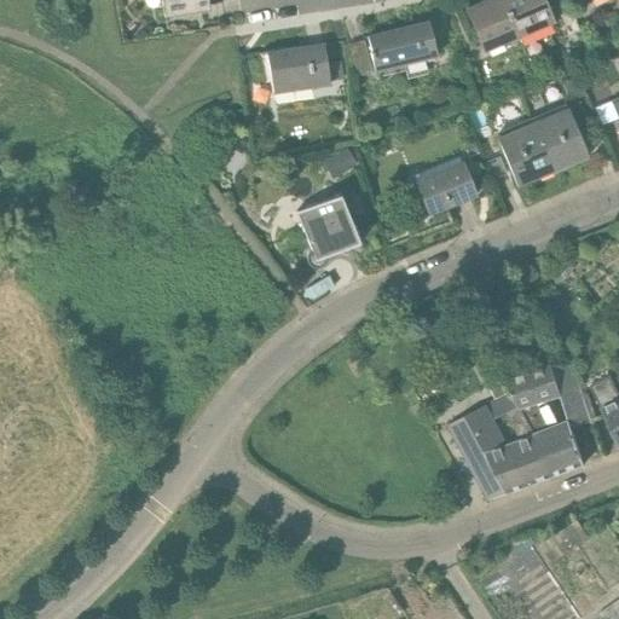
[(162,0),(165,13),(208,6),(207,0),(162,0)]
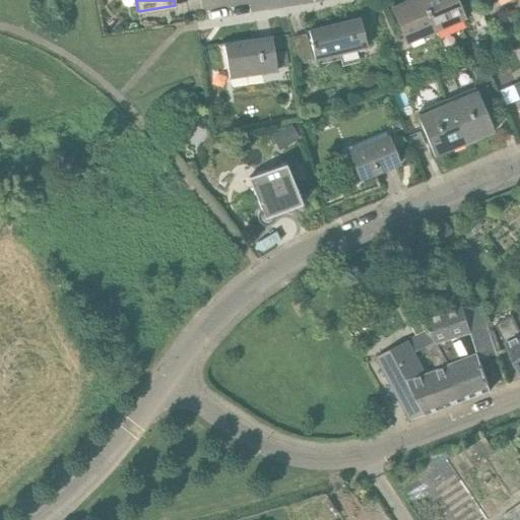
[(407,44),(436,31),(421,0),(408,0),(392,7),(407,44)]
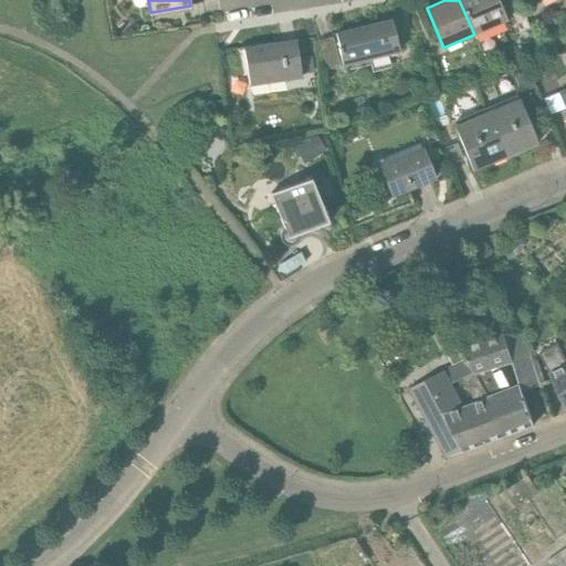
[(459,0),(474,34),(504,21),(495,0),(459,0)]
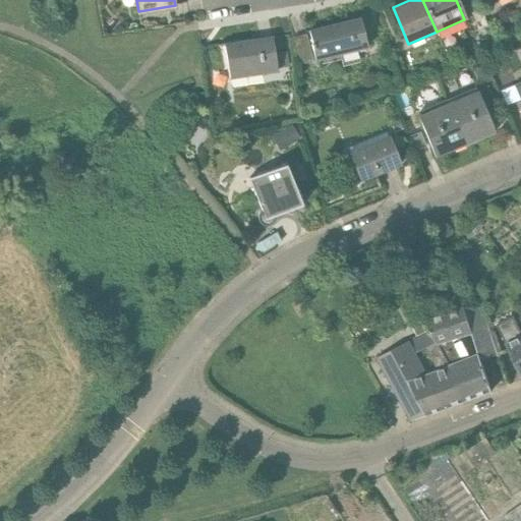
[(309,32),(315,61),(367,49),(361,19),(309,32)]
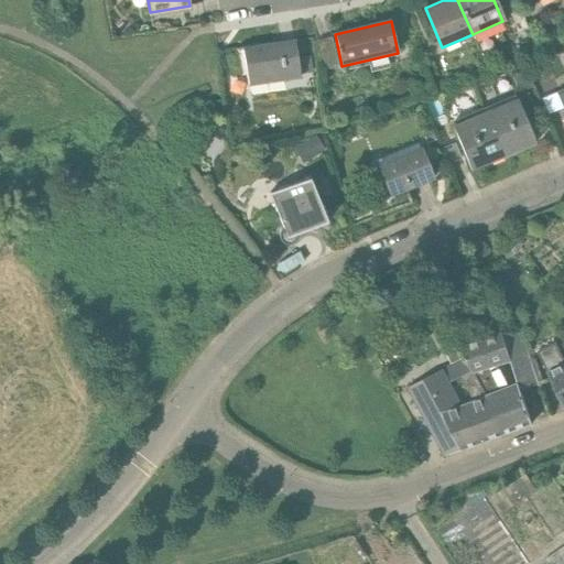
[(242,49),(249,87),(301,78),(295,41),(242,49)]
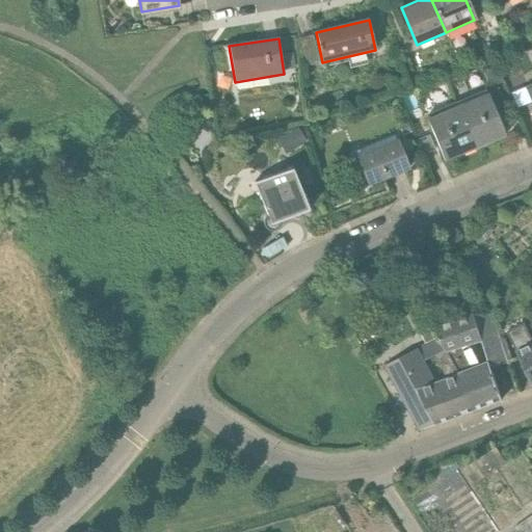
[(490,87),(503,82),(493,57),(480,62),(490,87)]
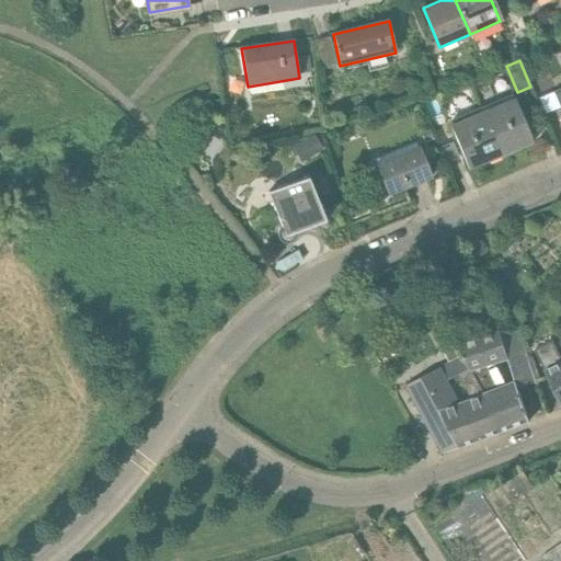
[(545,115),(557,111),(545,83),(533,89),(545,115)]
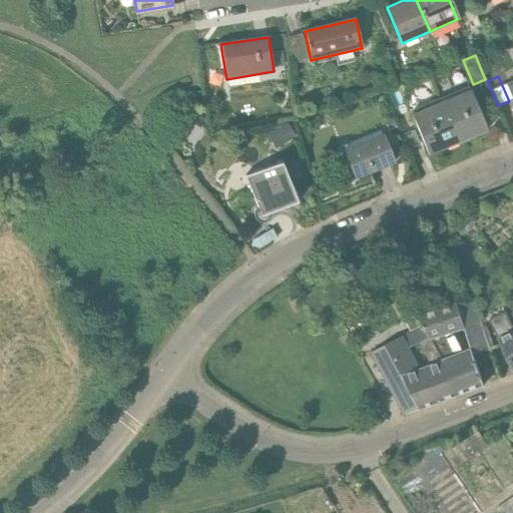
[(440,98),(458,142),(487,130),(471,89),(469,90),(468,87),(440,98)]
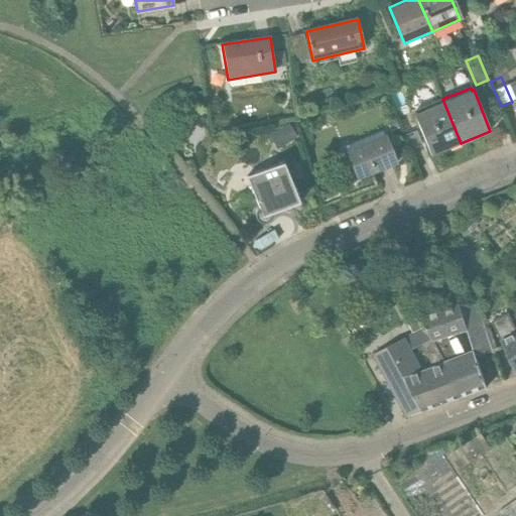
[(396,118),(409,113),(400,89),(387,94),(396,118)]
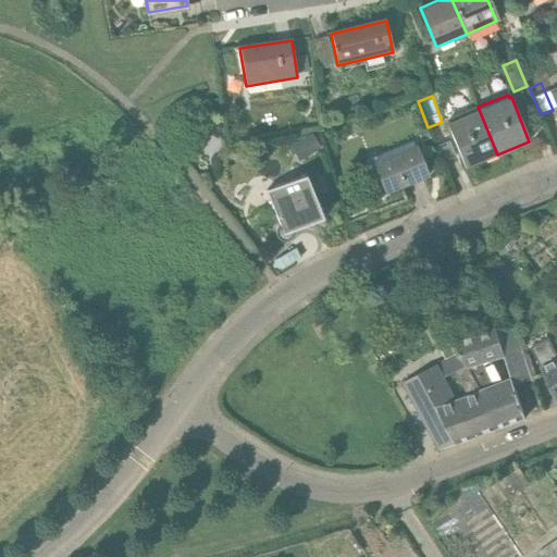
[(465,168),(497,155),(478,107),(447,120),(448,123),(446,124),(465,168)]
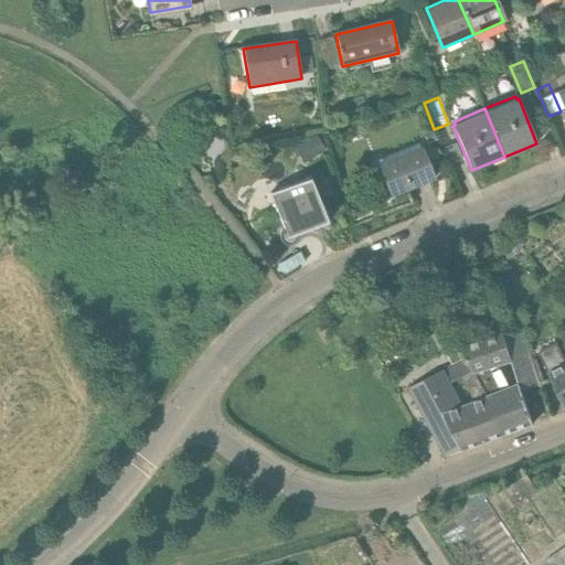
[(380,164),(379,164),(392,196),(435,179),(422,147),(418,149),(416,145),(377,160),(380,164)]
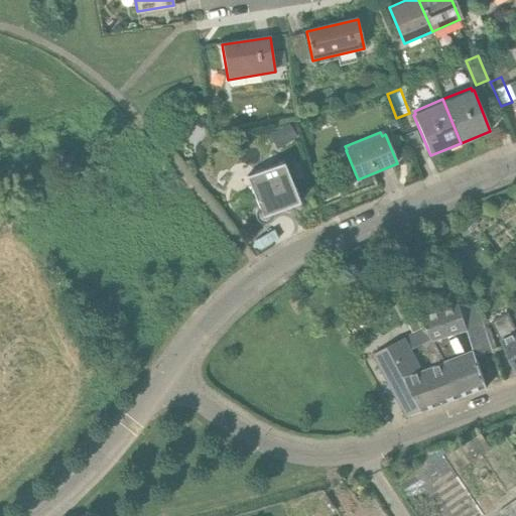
[(415,132),(405,136),(410,149),(421,145),(415,132)]
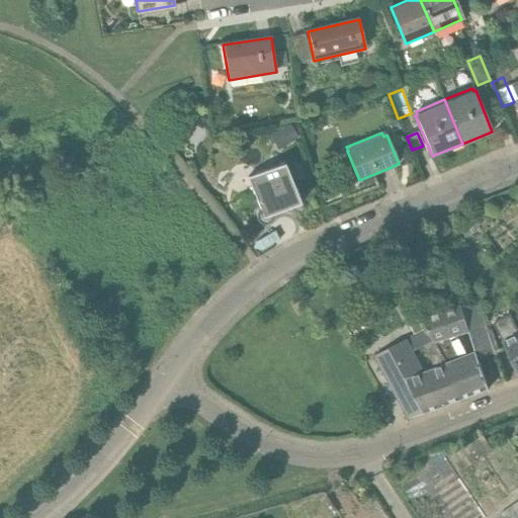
[(301,203),(284,162),(247,177),(260,209),(258,211),(256,214),(256,218),(258,221),(260,224),(263,225),(267,226),(270,225),(272,222),(277,218),(281,213),(286,210),(291,207),(301,203)]
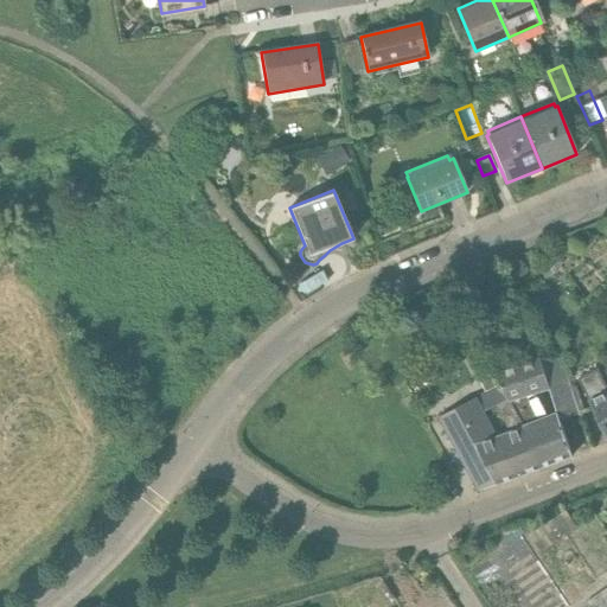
[(541,358),(499,372),(536,471),(574,457),(562,422),(581,414),(560,353),(542,359),(541,358)]
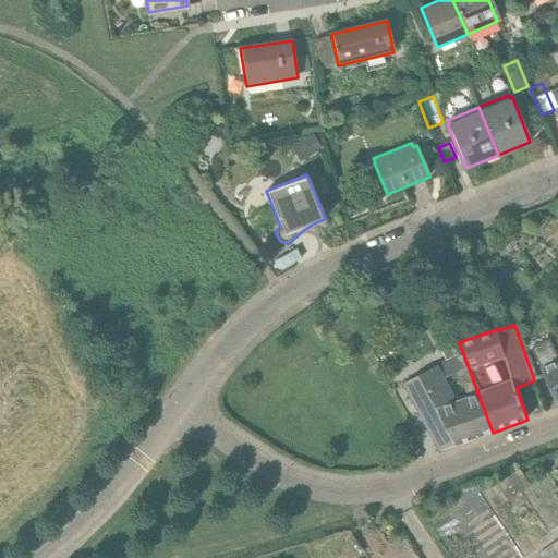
[(557,400),(557,355),(550,340),(532,349),(542,370),(557,400)]
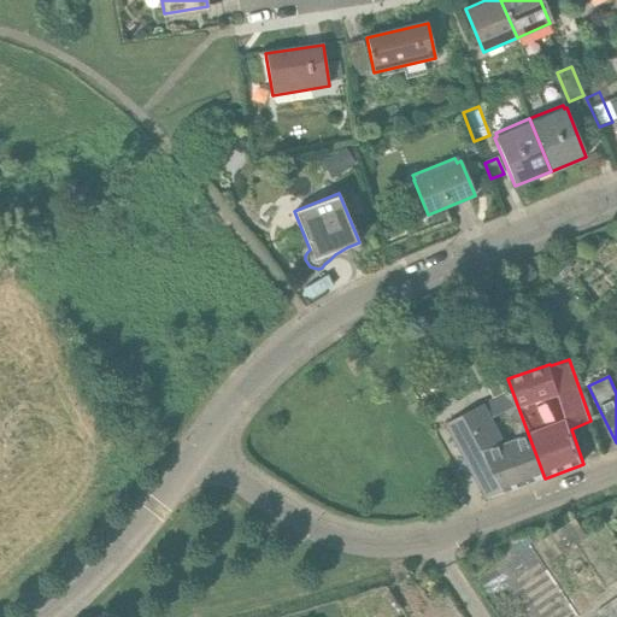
[(486,405),(447,425),(487,499),(506,493),(545,479),(507,378),(503,380),(501,378),(489,385),(497,399),(486,405)]
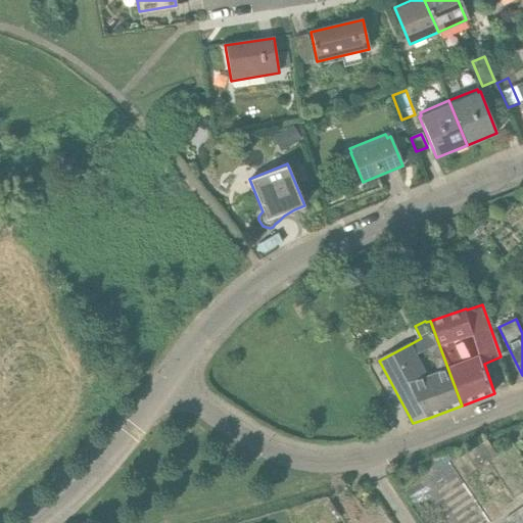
[(456,463),(465,477),(496,456),(487,441),(456,463)]
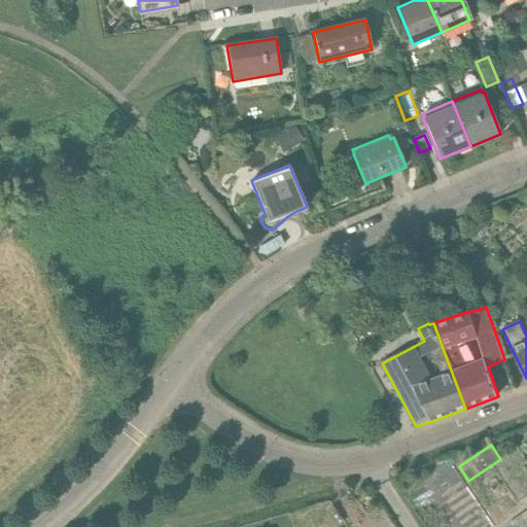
[(526,526),(526,512),(507,525),(504,521),(495,526),(526,526)]
